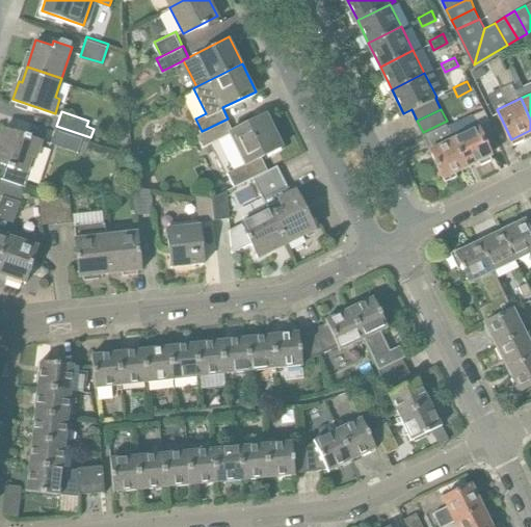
[(244,163),(262,155),(283,145),(266,111),(233,128),(228,119),(202,131),(197,133),(204,145),(229,132),(244,163)]
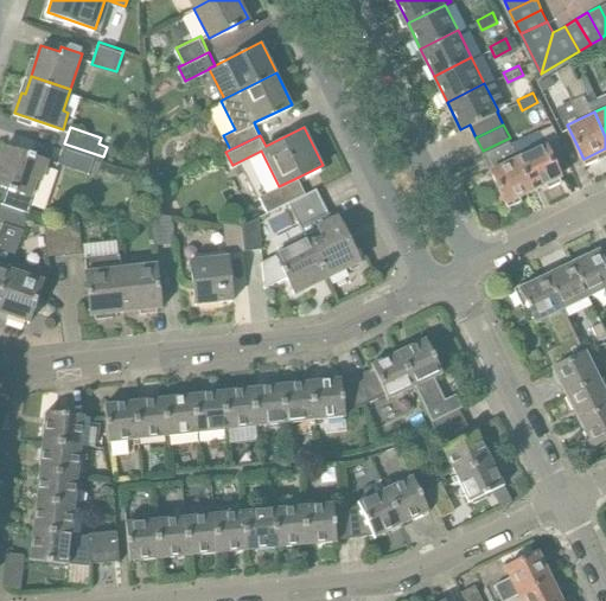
[(517,154),(534,187),(547,181),(548,185),(562,179),(557,170),(572,162),(559,135),(546,142),(544,141),(517,154)]
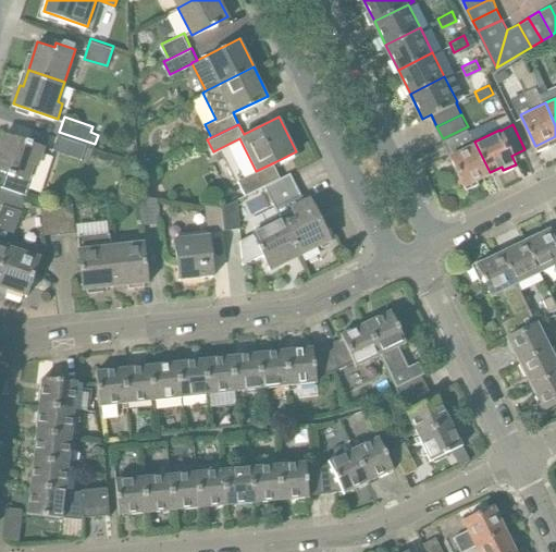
[(478,178),(490,172),(474,142),(468,126),(443,138),(467,188),(480,182),(478,178)]
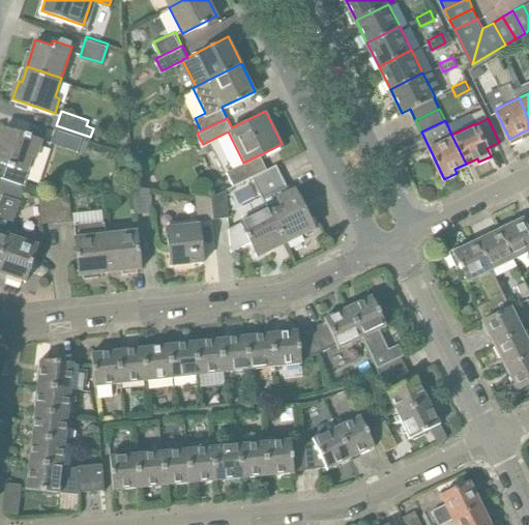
[(1,176),(26,183),(27,184),(36,156),(37,156),(43,138),(3,125),(0,135),(0,159),(6,162),(1,176)]
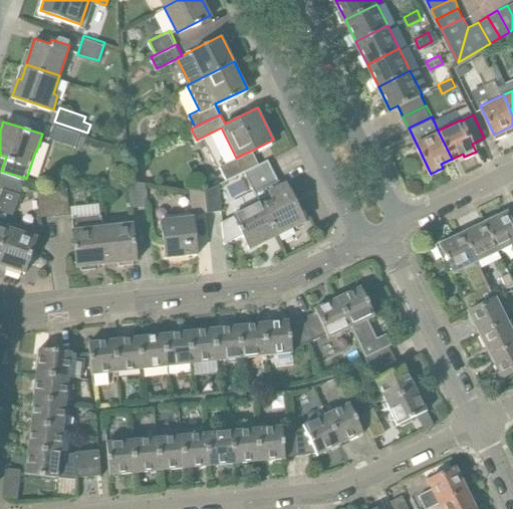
[(76,143),(83,145),(87,133),(54,121),(50,136),(75,145),(76,143)]
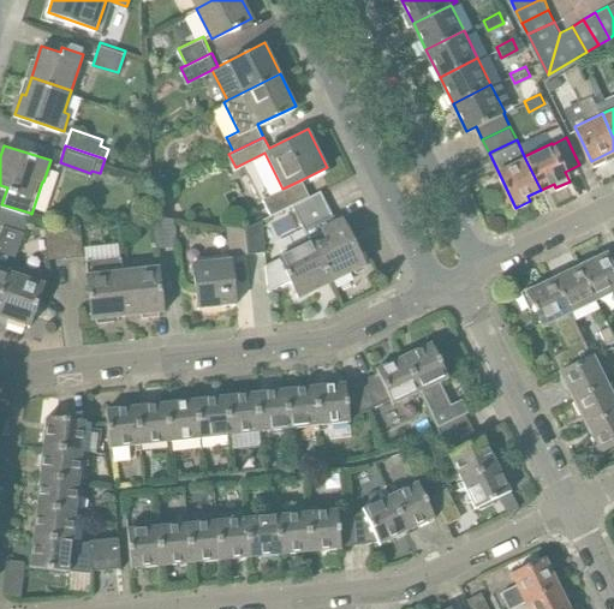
[(292,202),(305,227),(334,214),(321,187),(310,193),(292,202)]
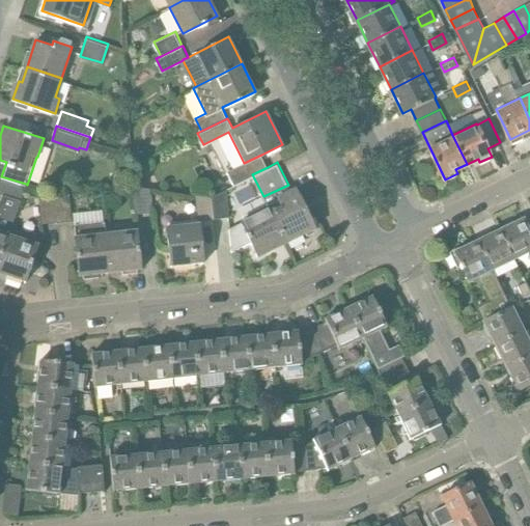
[(26,184),(1,176),(0,175),(0,192),(2,193),(21,199),(26,184)]
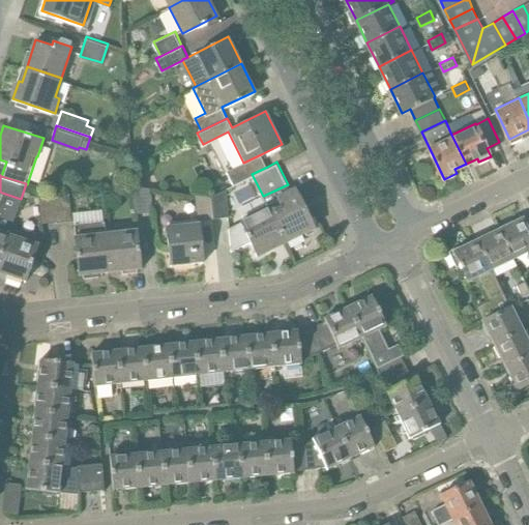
[(136,212),(152,210),(150,186),(138,183),(133,184),(136,212)]
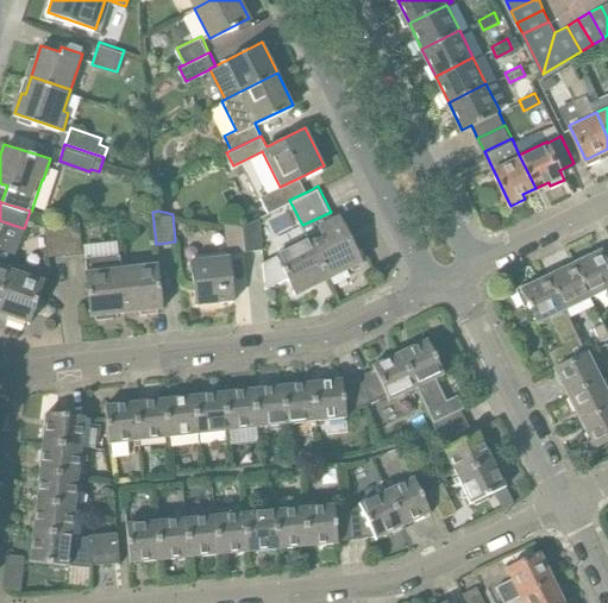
[(48,255),(66,252),(62,221),(50,215),(44,215),(48,255)]
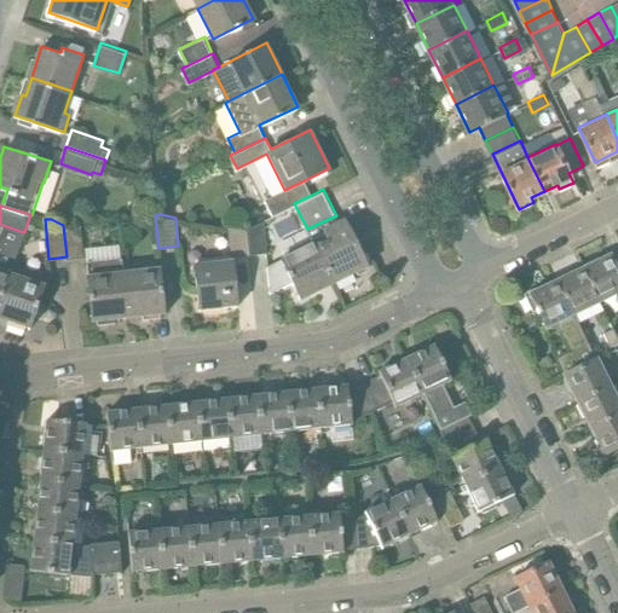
[(250,253),(267,250),(264,219),(247,227),(250,253)]
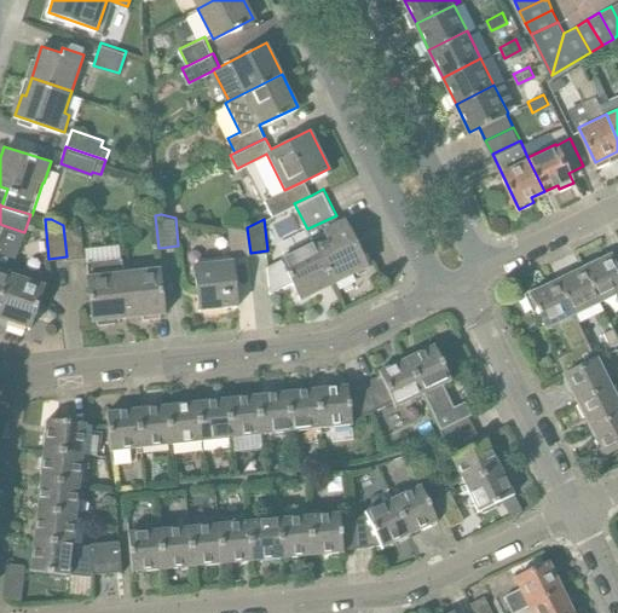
[(316,243),(334,279),(367,264),(345,219),(323,229),(328,237),(316,243)]
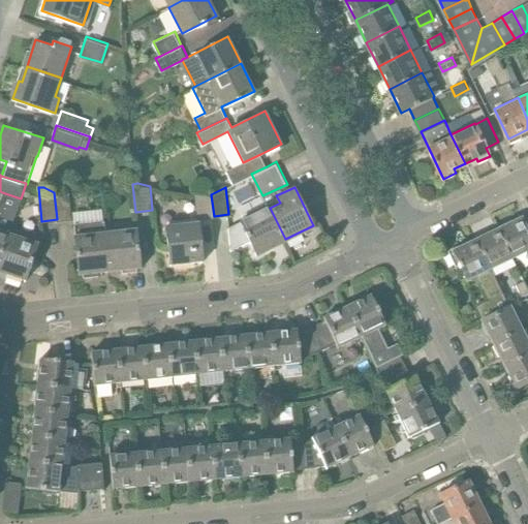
[(57,219),(72,218),(69,190),(54,192),(57,219)]
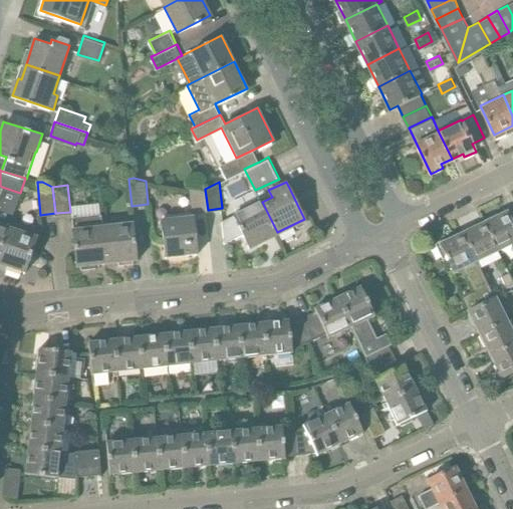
[(192,212),(208,210),(205,189),(190,187),(192,212)]
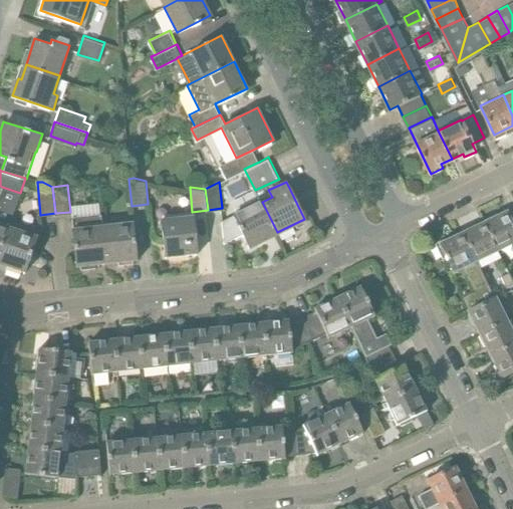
[(277,232),(262,202),(261,198),(233,212),(250,246),(277,232)]
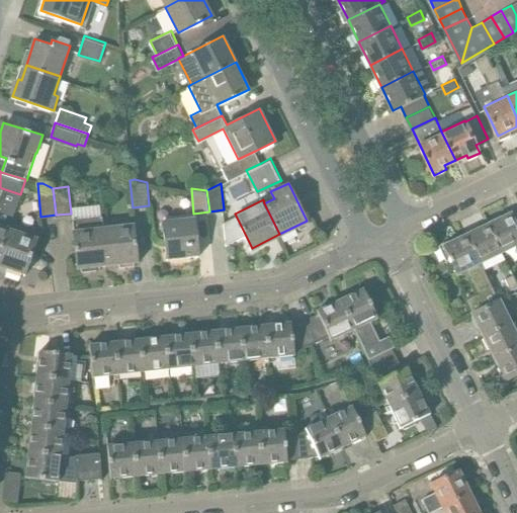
[(516,217),(515,218),(513,212),(490,224),(504,254),(516,247),(516,217)]
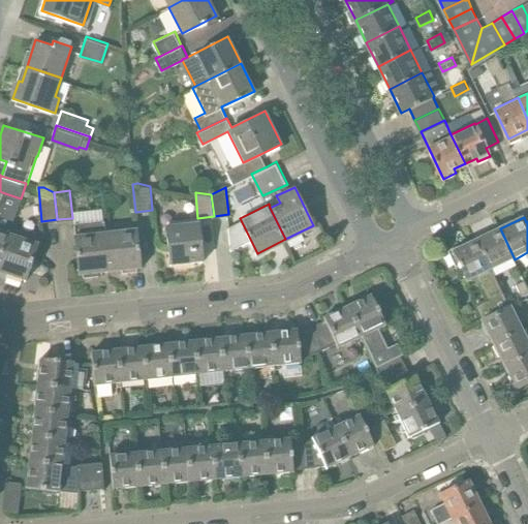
[(111,269),(105,225),(104,218),(74,222),(75,234),(80,272),(111,269)]
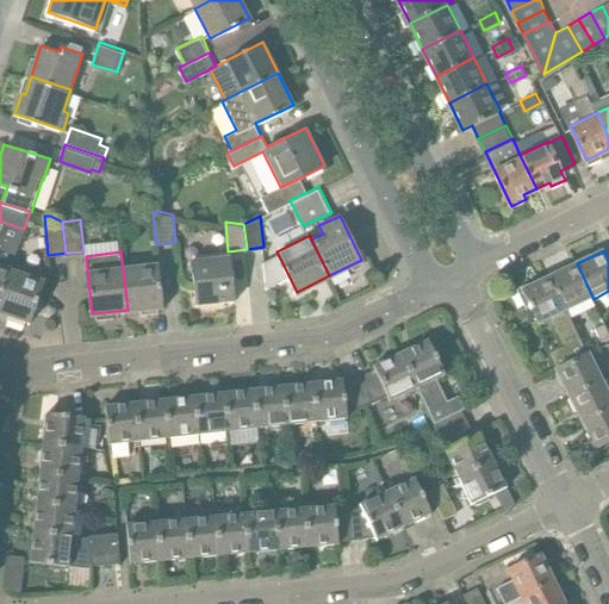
[(229,254),(192,257),(197,302),(235,298),(229,254)]
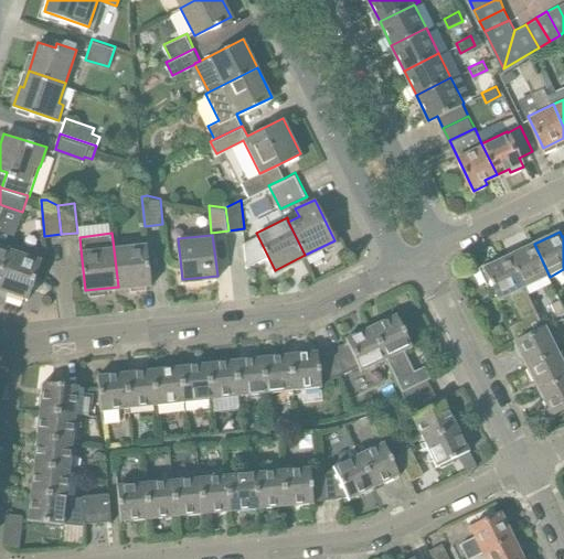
[(113,240),(118,287),(150,282),(146,242),(142,243),(141,237),(113,240)]
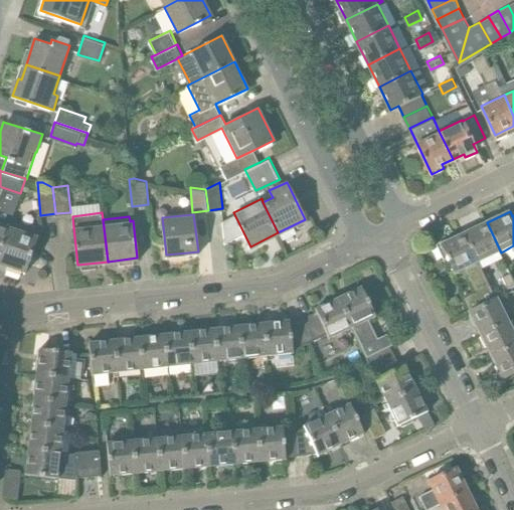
[(0,251),(9,225),(0,221),(0,251)]
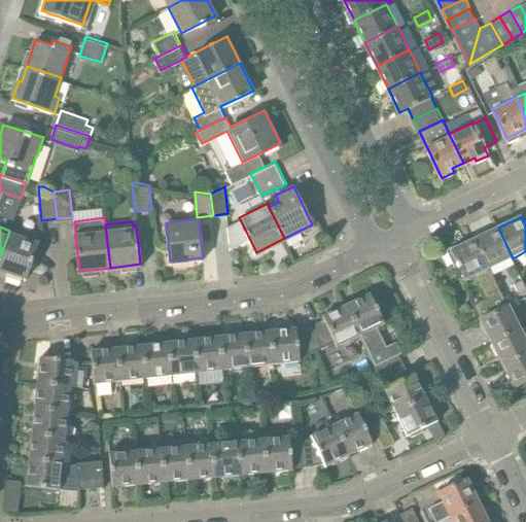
[(492,269),(513,258),(498,228),(477,238),(492,269)]
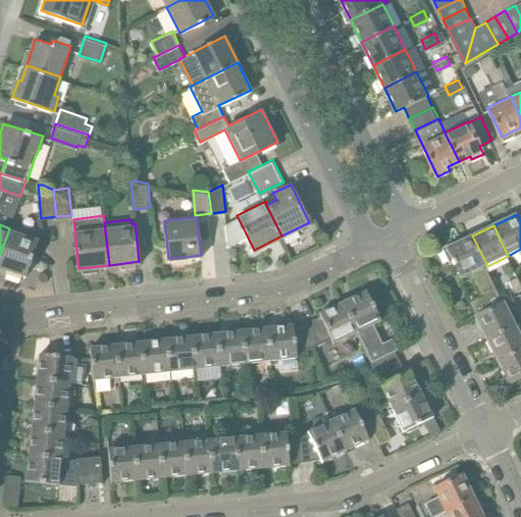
[(9,228),(0,255),(0,264),(25,273),(38,239),(9,228)]
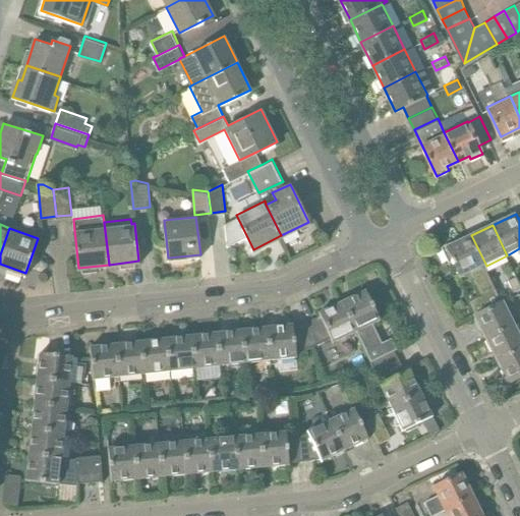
[(495,283),(486,266),(471,235),(460,241),(459,239),(444,246),(451,261),(453,259),(461,275),(473,269),(483,288),(495,283)]
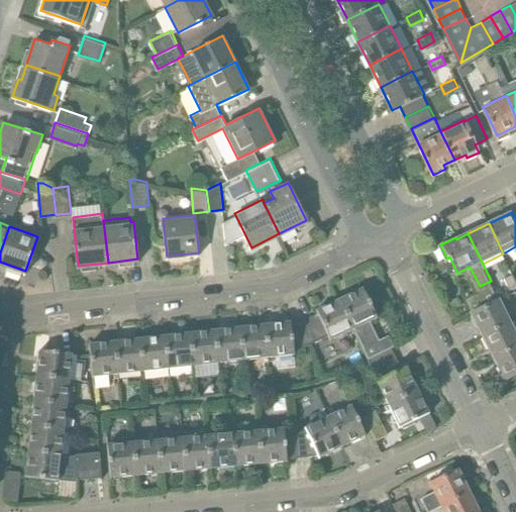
[(510,288),(515,285),(515,277),(513,272),(504,276),(510,288)]
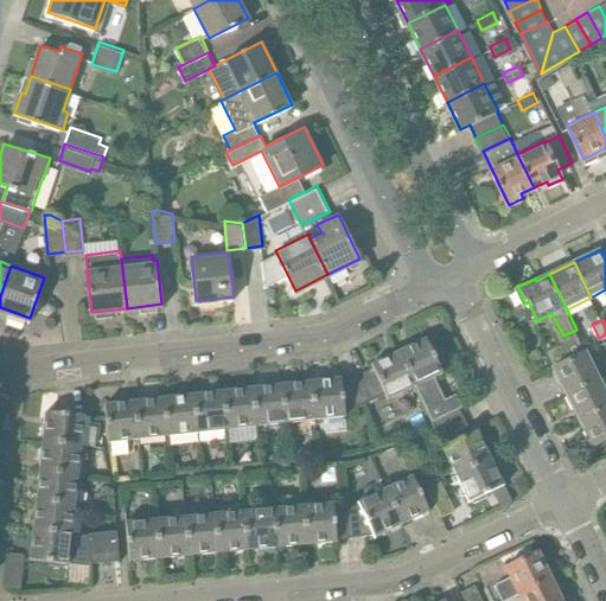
[(444,397),(432,375),(442,369),(427,336),(400,349),(415,382),(427,406),(426,407),(432,419),(460,404),(454,392),(444,397)]
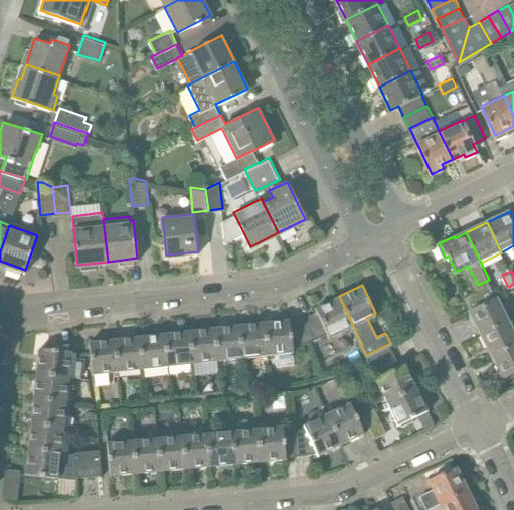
[(329,335),(352,324),(339,296),(316,307),(317,310),(304,316),(313,340),(328,332),(329,335)]
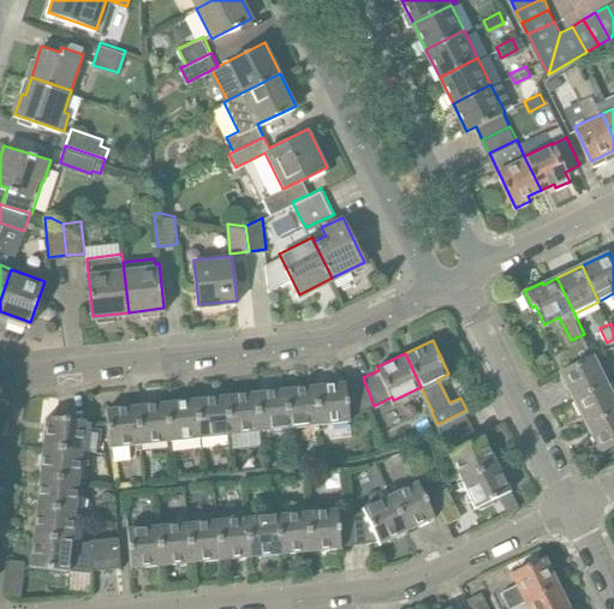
[(574,395),(606,380),(594,354),(566,369),(562,370),(574,395)]
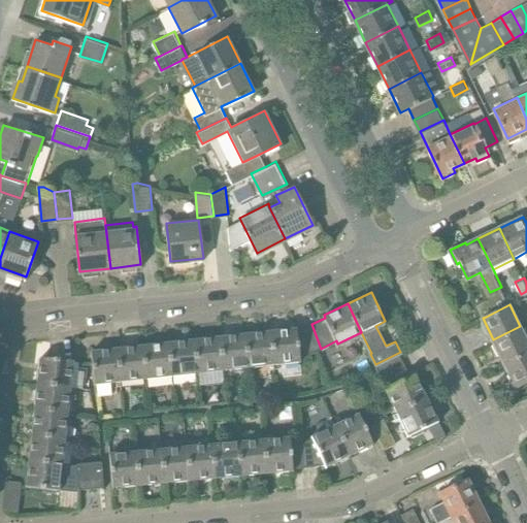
[(301,358),(321,349),(311,324),(298,331),(298,328),(272,331),(275,363),(301,360),(301,358)]
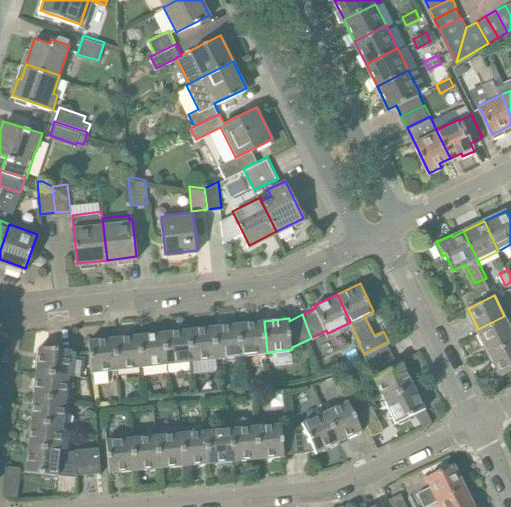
[(489,351),(510,340),(510,329),(504,316),(478,329),(489,351)]
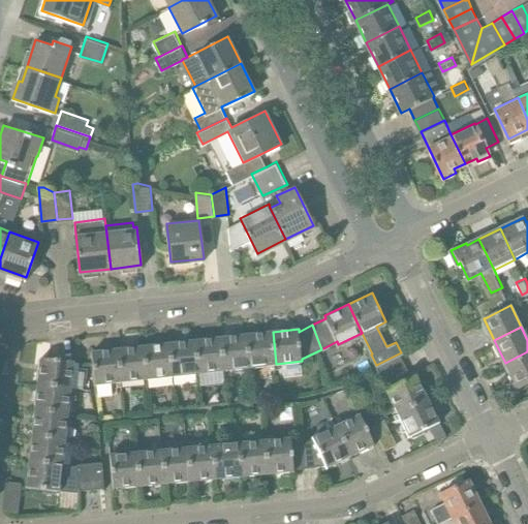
[(249,367),(276,364),(273,332),(246,334),(249,367)]
